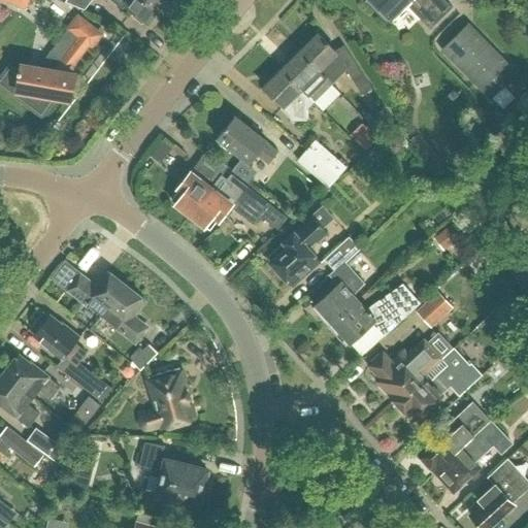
[(0,0),(24,9),(27,0),(0,0)]
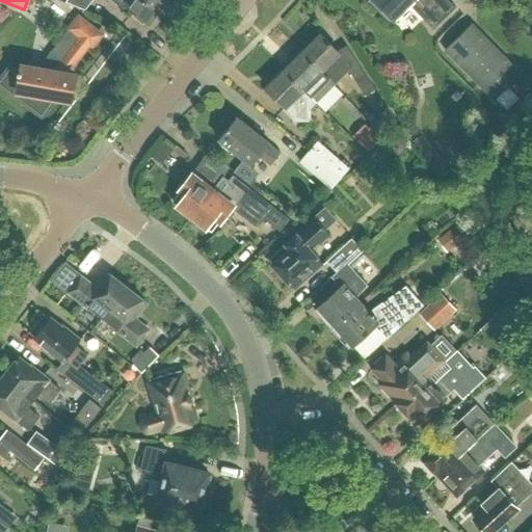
[(84,9),(91,0),(65,0),(65,2),(84,9)]
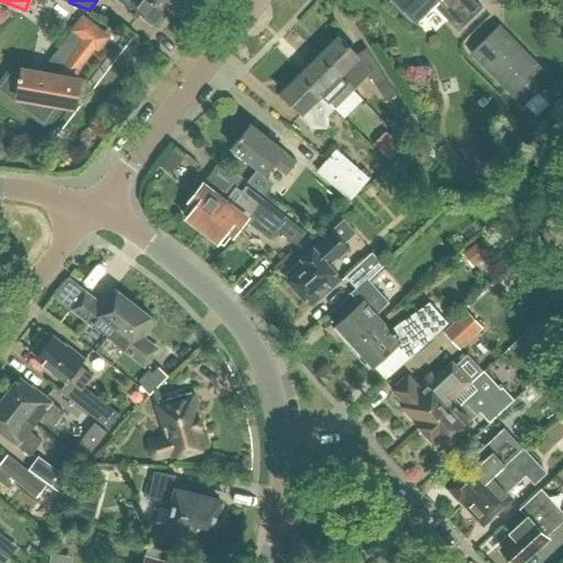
[(135,0),(133,3),(144,12),(141,17),(152,24),(155,21),(157,22),(174,0),(173,0),(135,0)]
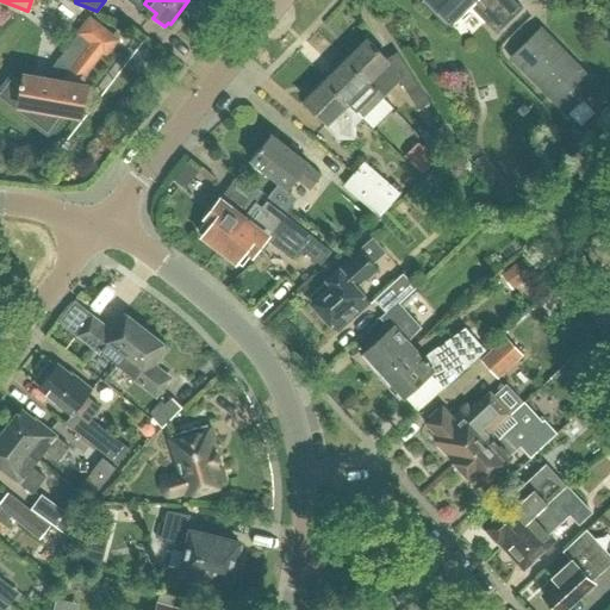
[(430,0),(439,8),(435,12),(447,25),(468,4),(497,32),(522,7),(515,0),(430,0)]
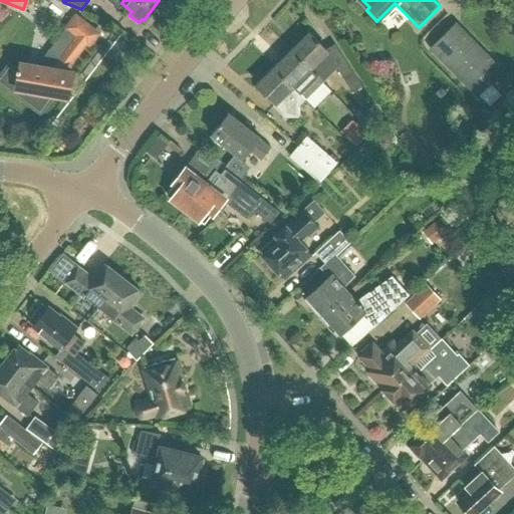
[(65,70),(96,29),(76,14),(66,27),(67,28),(39,65),(22,62),(21,69),(18,68),(18,70),(9,64),(0,75),(0,80),(41,111),(54,94),(68,96),(73,71),(65,70)]
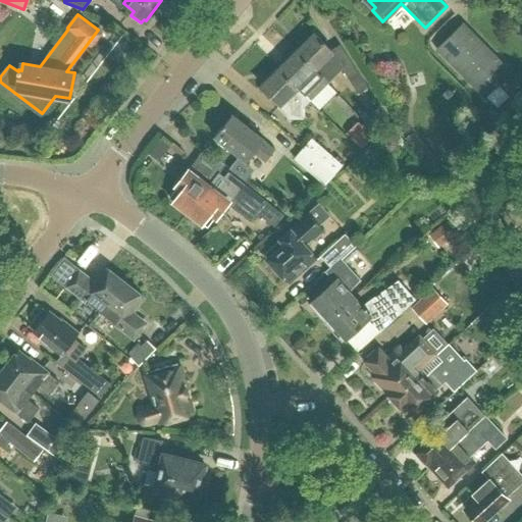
[(484,96),(510,70),(463,22),(436,48),(484,96)]
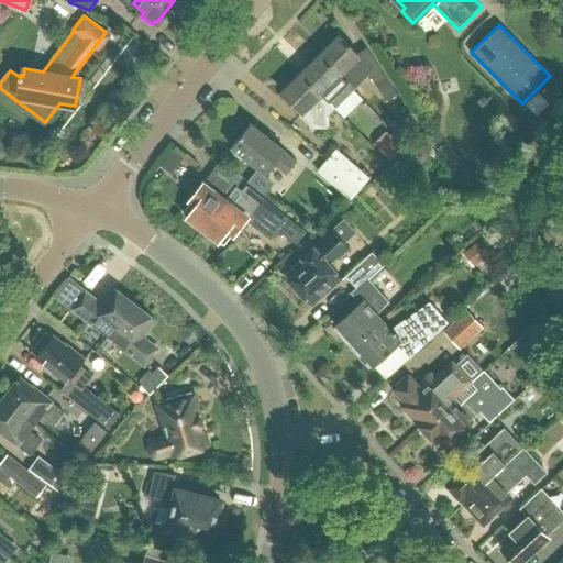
[(359,55),(339,35),(320,54),(341,76),(352,88),(368,72),(386,100),(397,94),(368,48),(359,55)]
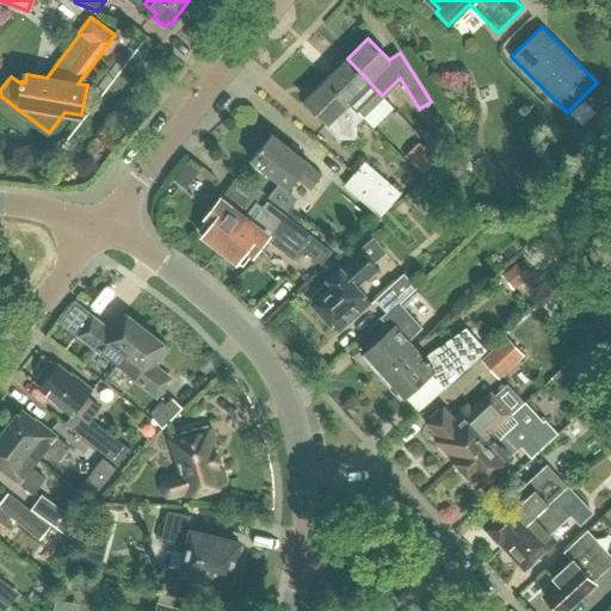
[(362,116),(382,96),(370,82),(347,59),(326,80),(349,103),(362,116)]
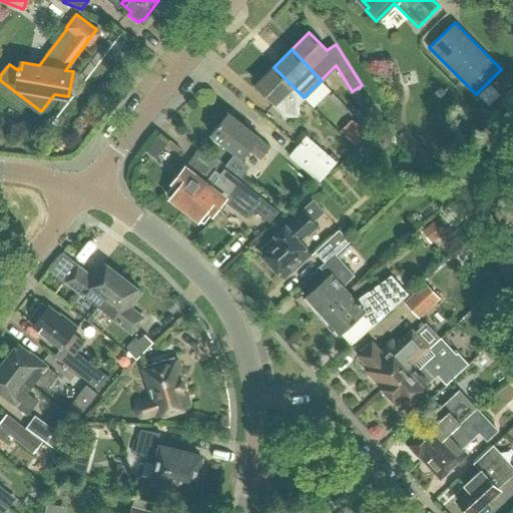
[(299,102),(304,97),(293,86),(274,67),(257,84),(284,112),(284,116),(298,117),(299,102)]
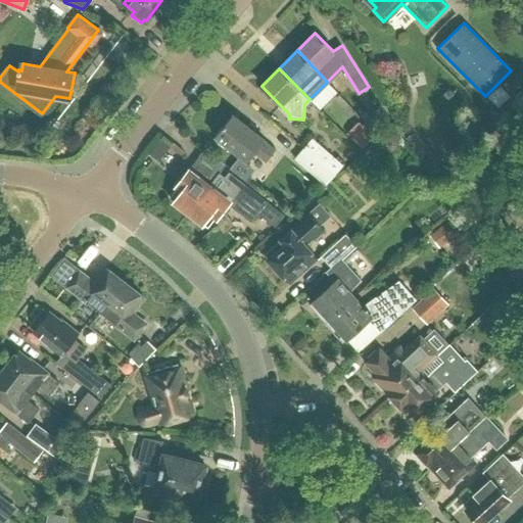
[(252,122),(266,131),(272,122),(258,112),(252,122)]
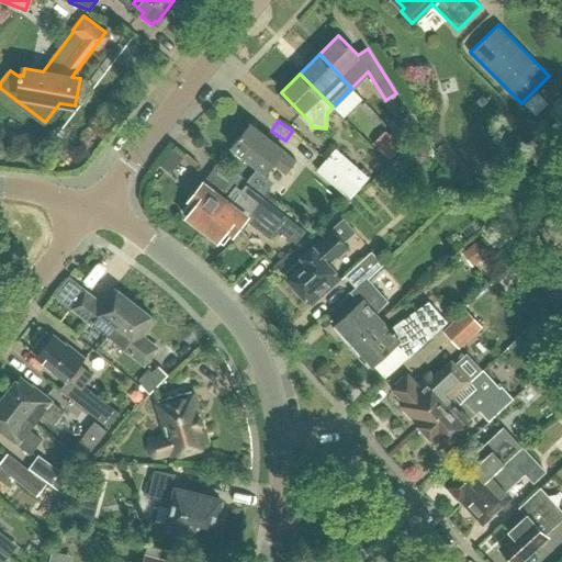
[(285,175),(296,160),(283,150),(284,150),(249,123),(231,147),(265,175),(273,165),(285,175)]
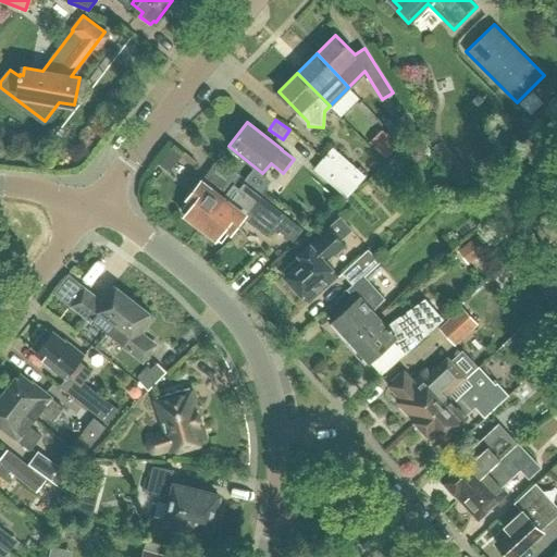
[(386,158),(398,147),(383,130),(370,141),(386,158)]
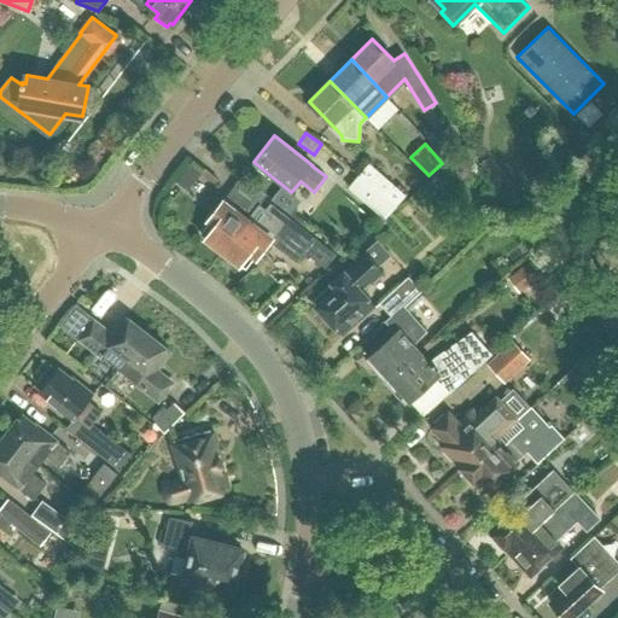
[(359,176),(396,208),(406,196),(369,164),(359,176)]
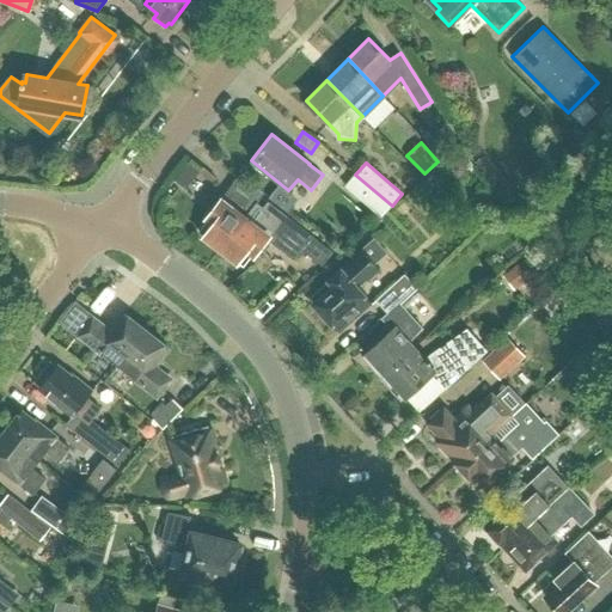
[(381,218),(392,206),(355,175),(344,187),(381,218)]
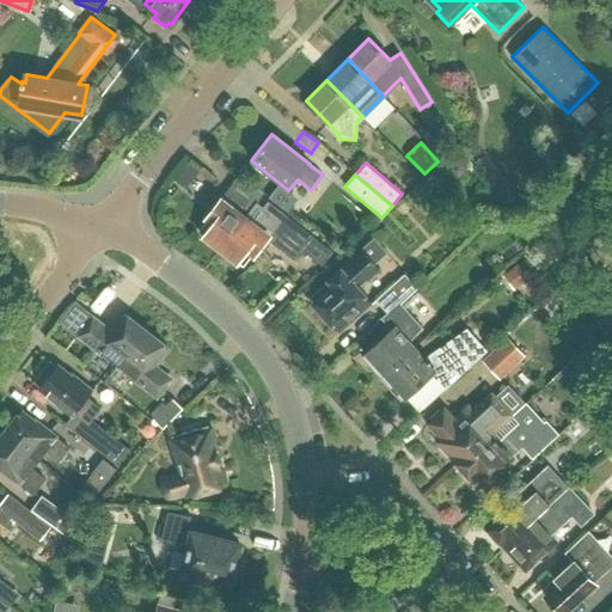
[(221,249),(244,219),(242,215),(255,199),(233,183),(207,218),(208,220),(199,232),(221,249)]
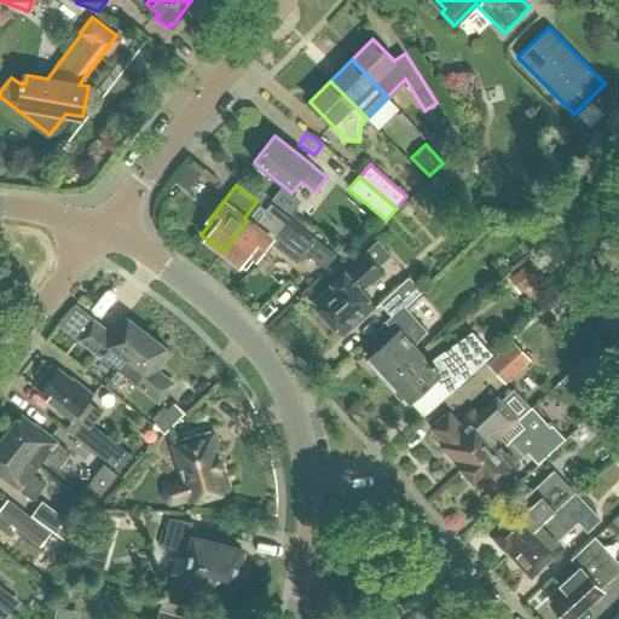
[(282,190),(273,201),(288,213),(298,202),(282,190)]
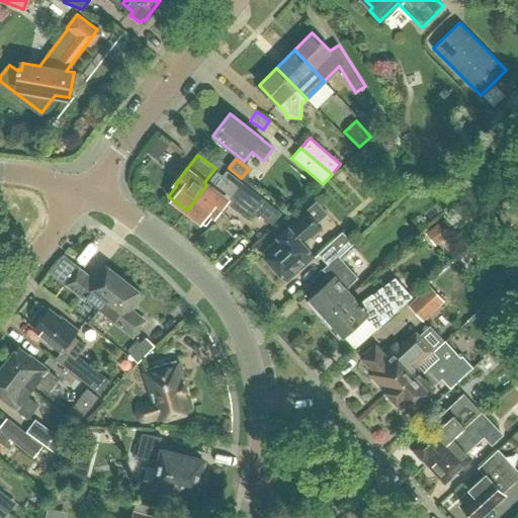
[(205,225),(213,214),(216,216),(227,200),(250,218),(263,199),(227,171),(212,189),(206,185),(187,210),(205,225)]
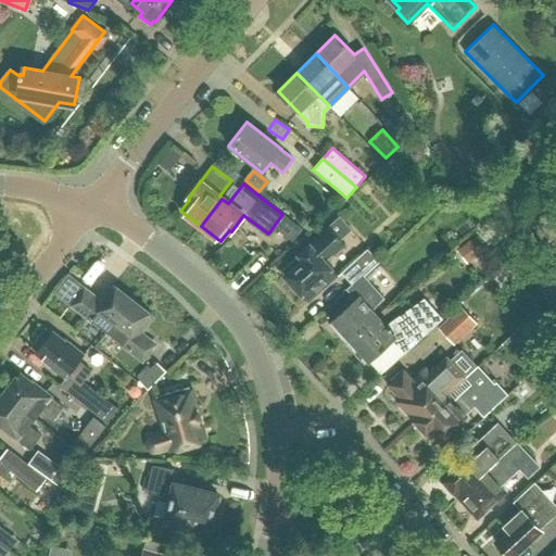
[(278,229),(293,241),(302,229),(287,217),(278,229)]
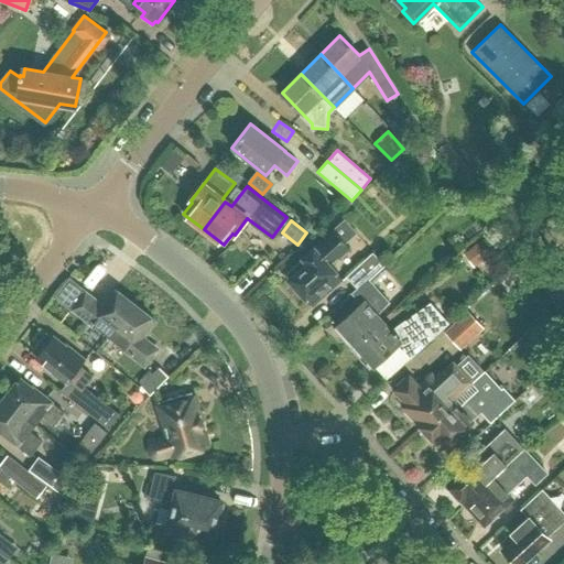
[(346,220),(334,230),(346,243),(357,234),(346,220)]
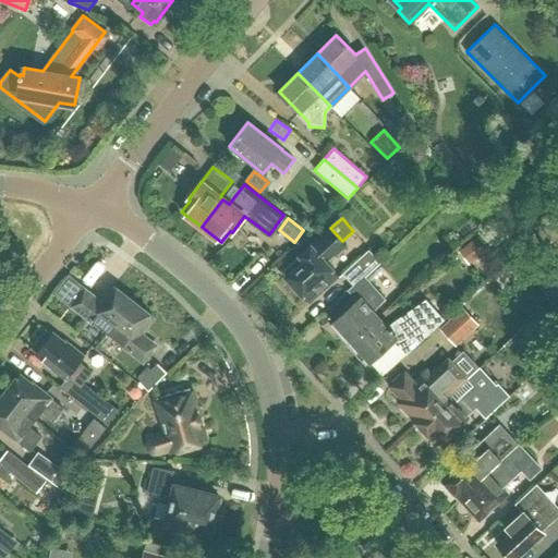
[(327,288),(339,277),(326,263),(346,245),(342,241),(330,228),(281,273),(307,302),(326,286),(327,288)]
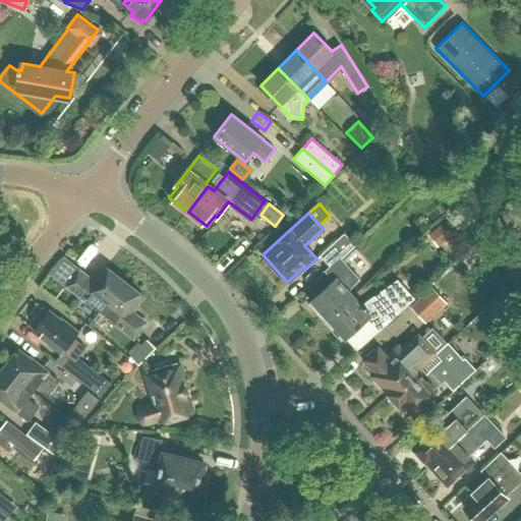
[(439,246),(457,231),(447,219),(428,234),(439,246)]
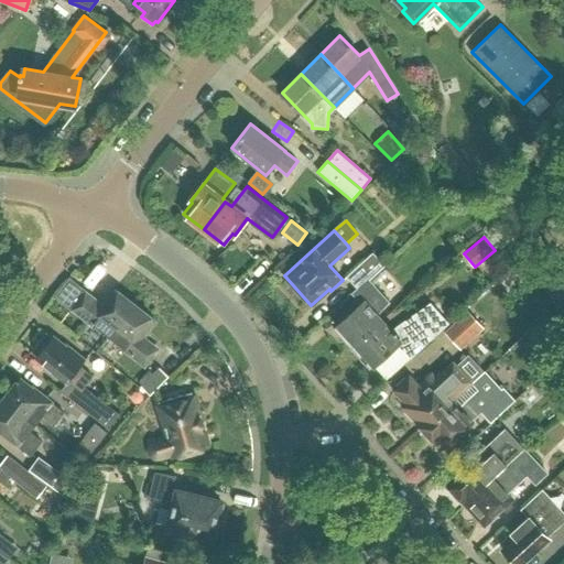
[(384,263),(373,252),(347,275),(358,288),(368,279),(384,263)]
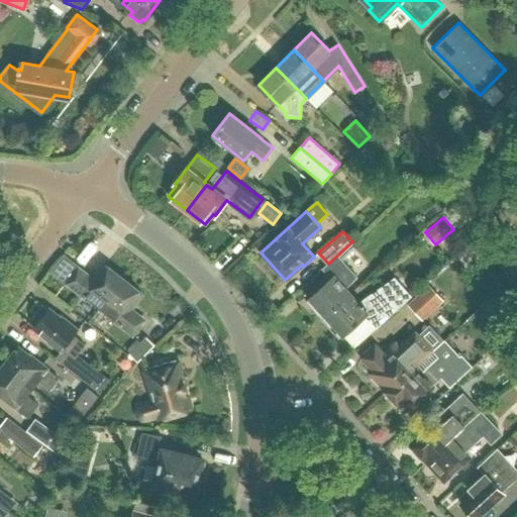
[(516,289),(516,244),(496,259),(516,289)]
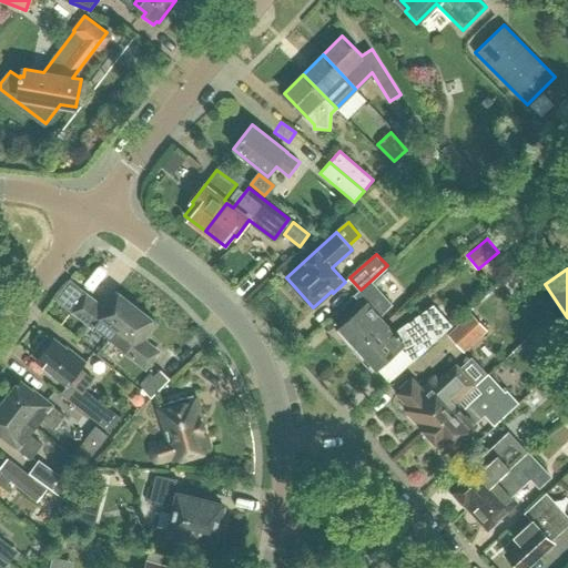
[(381,317),(392,304),(371,281),(361,290),(354,296),(363,306),(338,328),(338,330),(336,333),(348,346),(347,346),(352,352),(384,323),(381,317)]
